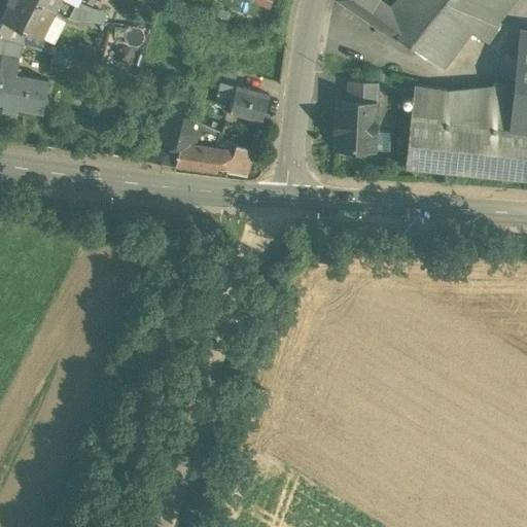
[(37,0),(6,0),(6,1),(10,3),(2,19),(24,29),(25,28),(39,35),(40,33),(39,32),(51,7),(37,0)]
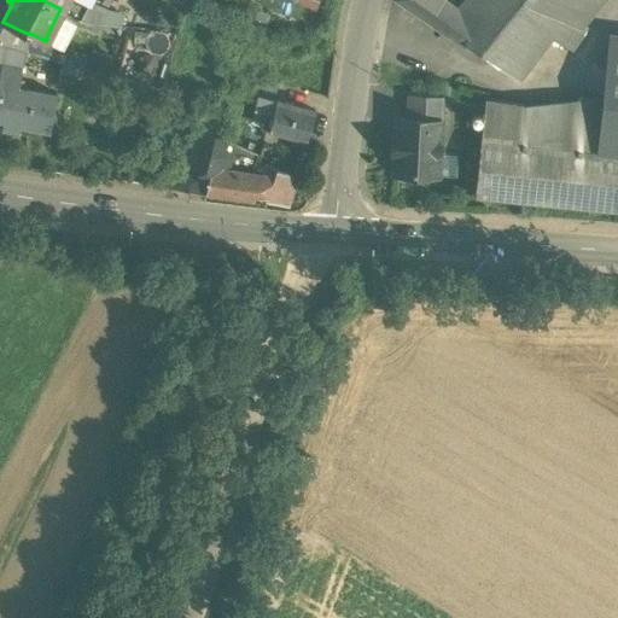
[(44,0),(60,9),(80,18),(86,6),(73,0),(44,0)]
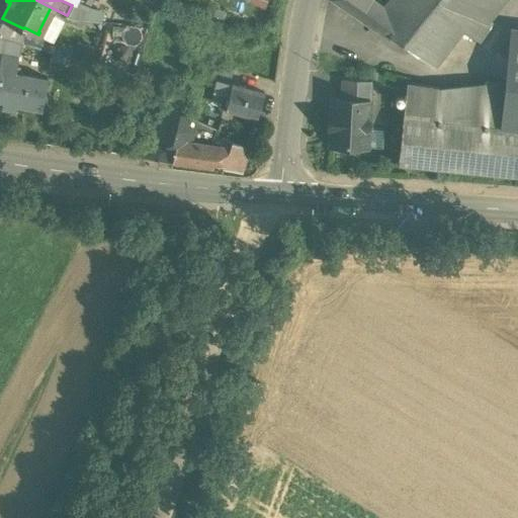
[(72,14),(100,23),(105,9),(76,0),(72,14)]
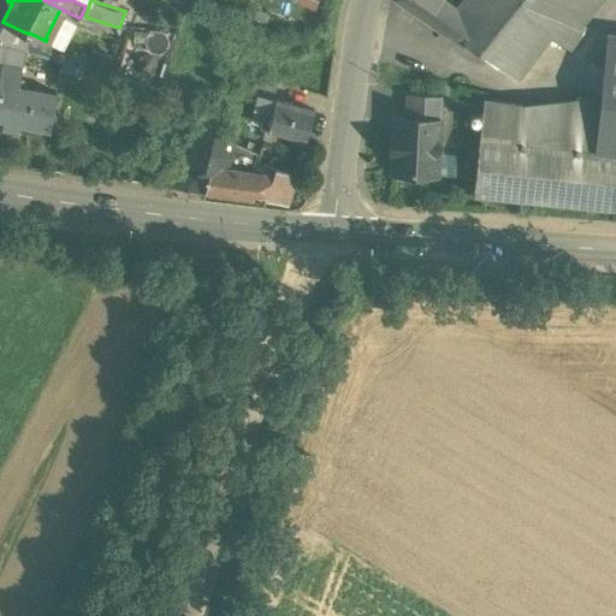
[(395,0),(426,21),(438,3),(439,0),(395,0)]
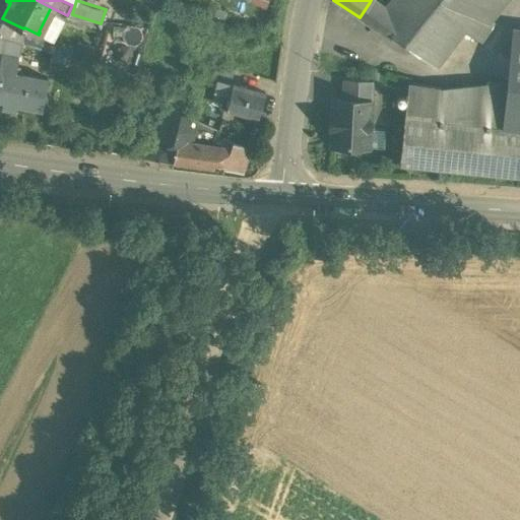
[(390,0),(384,10),(370,2),(360,17),(389,38),(391,36),(437,68),(462,33),(475,15),(452,8),(456,0),(390,0)]
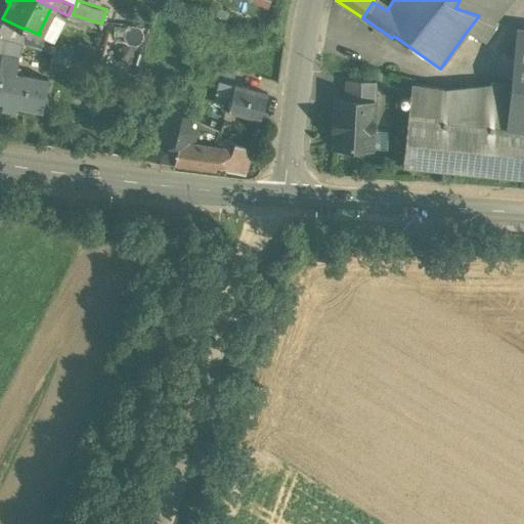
[(460,0),(455,8),(479,15),(493,19),(510,0),(460,0)]
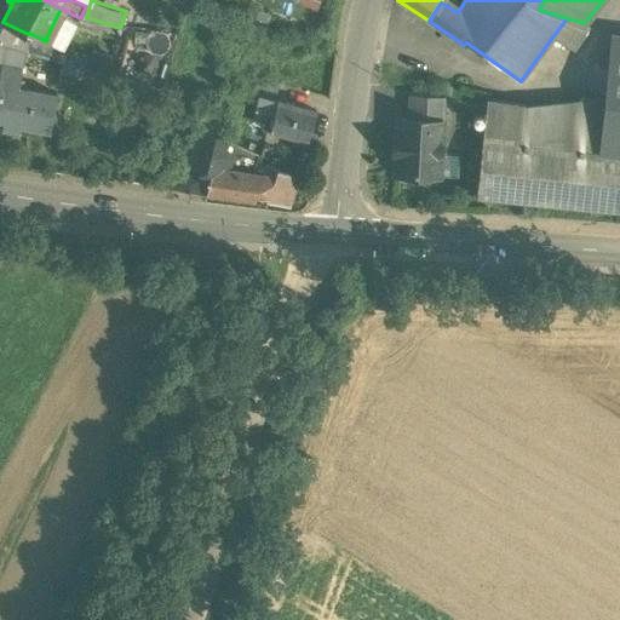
[(567,18),(551,39),(568,49),(583,26),(584,26),(585,23),(584,23),(567,18)]
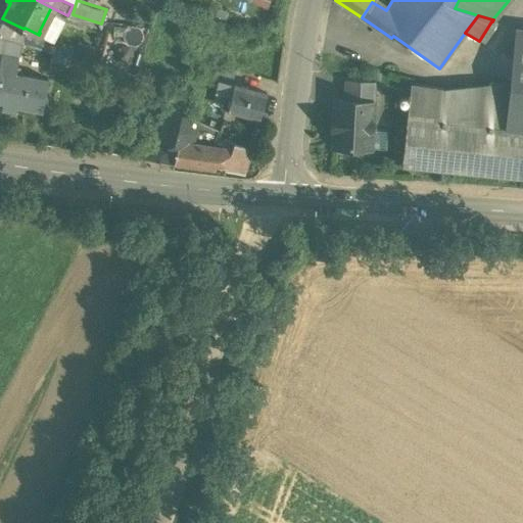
[(507,129),(522,131),(522,30),(517,30),(512,83),(507,129)]
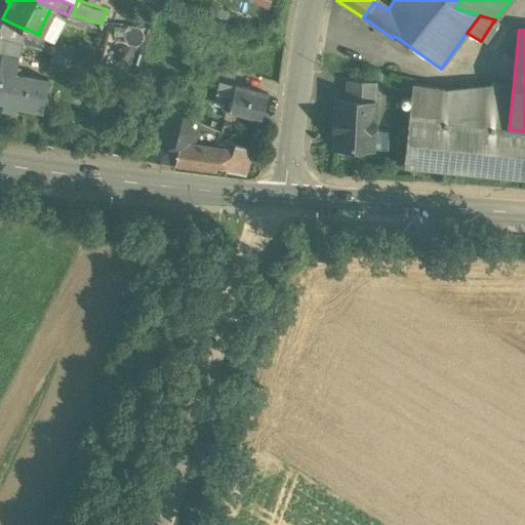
[(0,54),(0,55),(18,58),(23,43),(0,37),(0,54)]
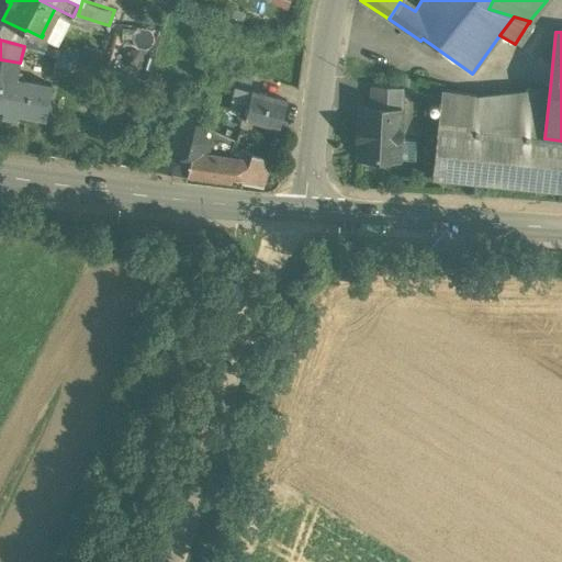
[(72,59),(58,55),(55,65),(70,69),(72,59)]
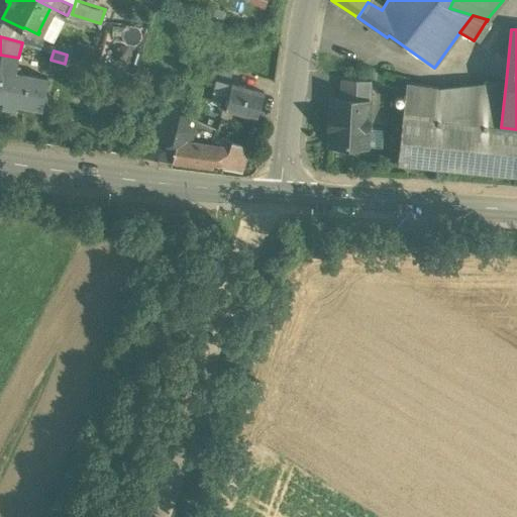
[(47,78),(15,72),(18,58),(0,55),(0,99),(3,100),(1,107),(15,109),(16,104),(40,108),(40,109),(41,110),(47,78)]
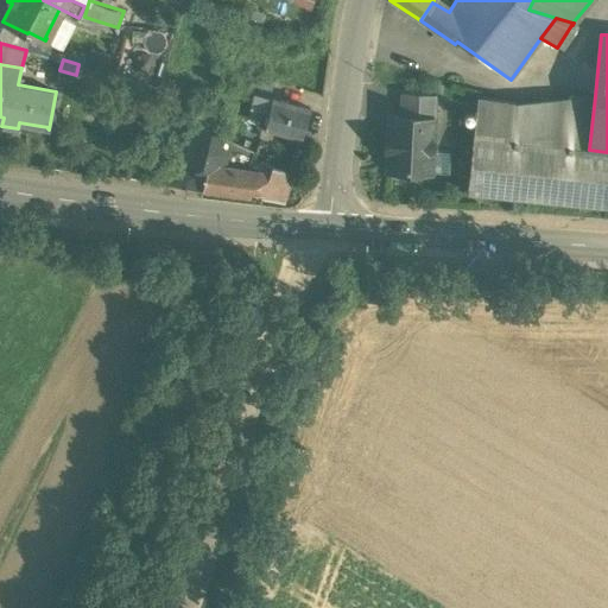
[(435,96),(401,95),(400,119),(434,120),(435,96)]
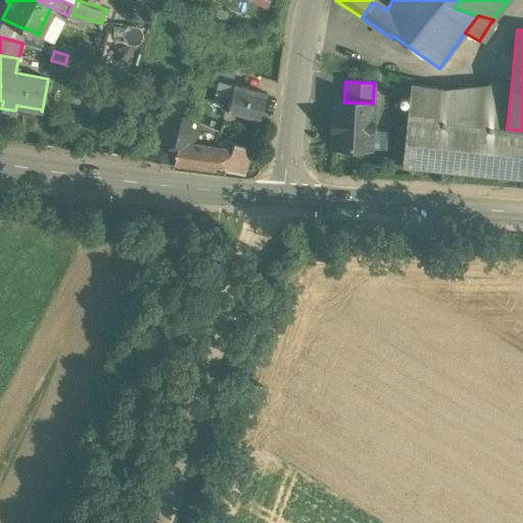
[(507,129),(512,83),(488,86),(442,89),(439,123),(507,129)]
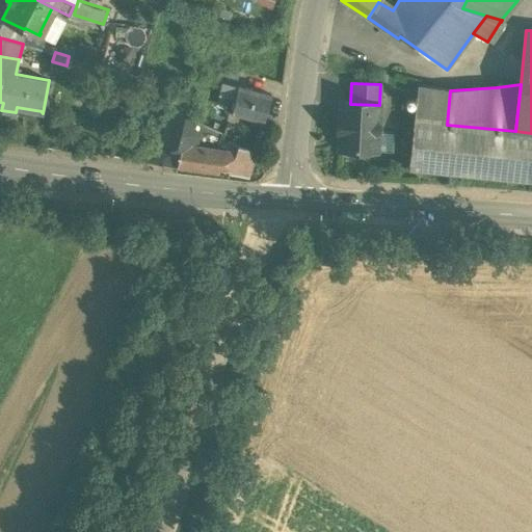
[(450,90),(418,86),(414,121),(447,125),(450,90)]
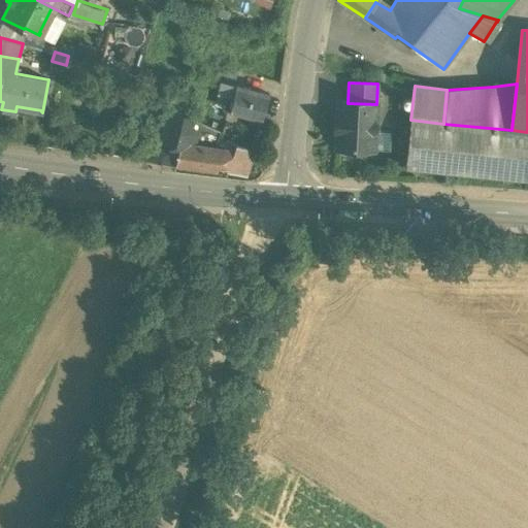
[(270,96),(236,87),(233,97),(226,96),(223,109),(241,113),(262,120),(270,96)]
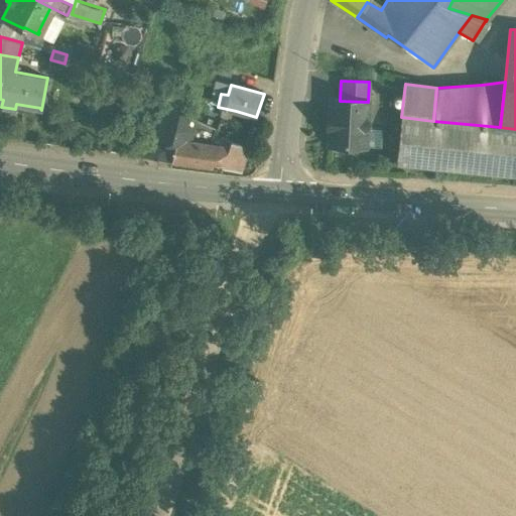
[(340,101),(332,101),(331,117),(329,117),(328,130),(330,130),(329,147),(366,148),(368,102),(340,101)]
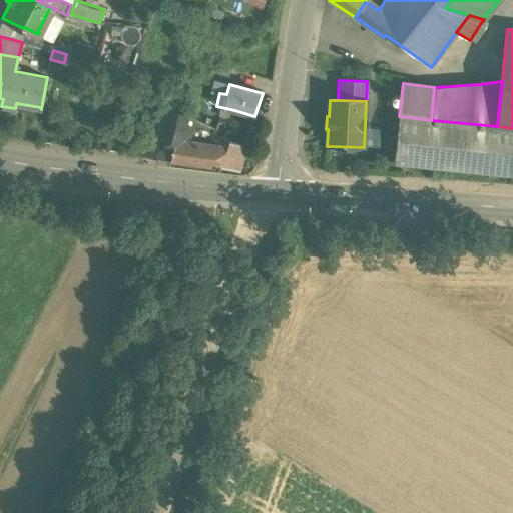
[(192,119),(162,105),(153,141),(145,140),(140,158),(171,162),(175,139),(189,142),(191,129),(192,119)]
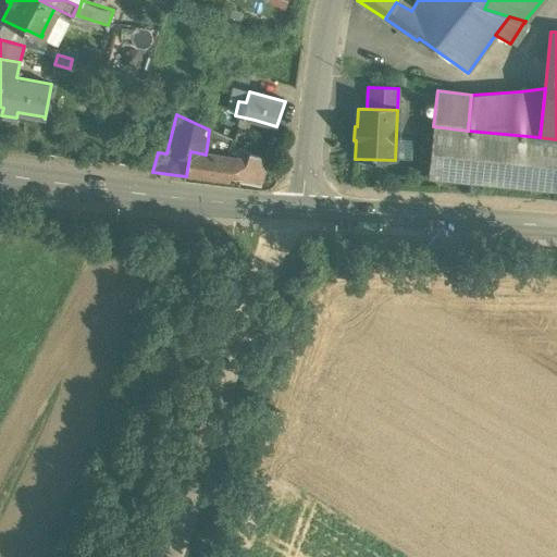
[(248,139),(236,136),(234,140),(232,148),(265,160),(276,126),(255,120),(248,139)]
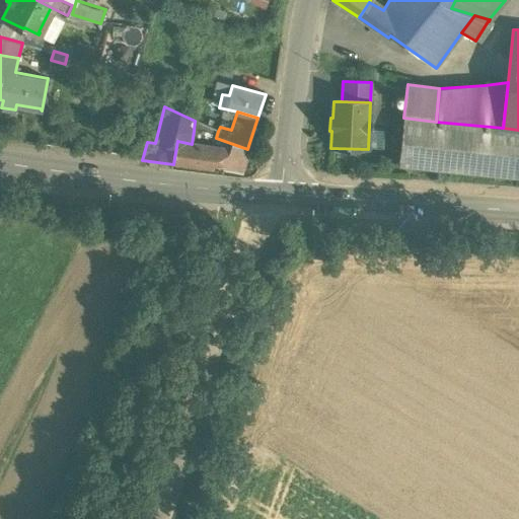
[(436,122),(403,118),(398,166),(518,178),(518,130),(503,128),(436,122)]
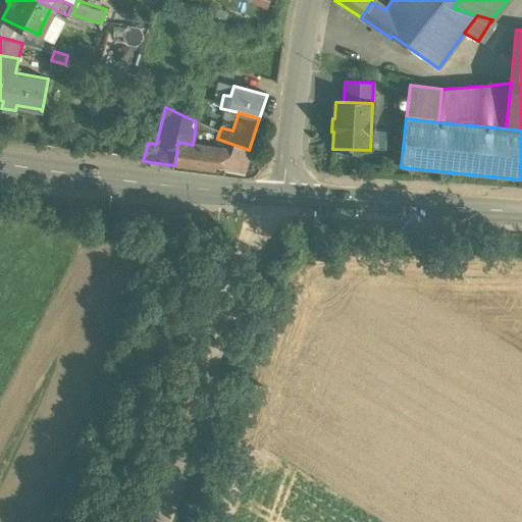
[(208,126),(196,121),(195,132),(213,138),(215,129),(208,126)]
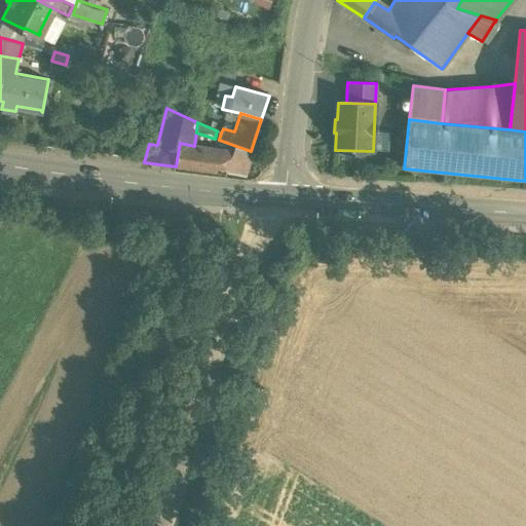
[(223,128),(212,123),(210,127),(217,130),(221,133),(223,128)]
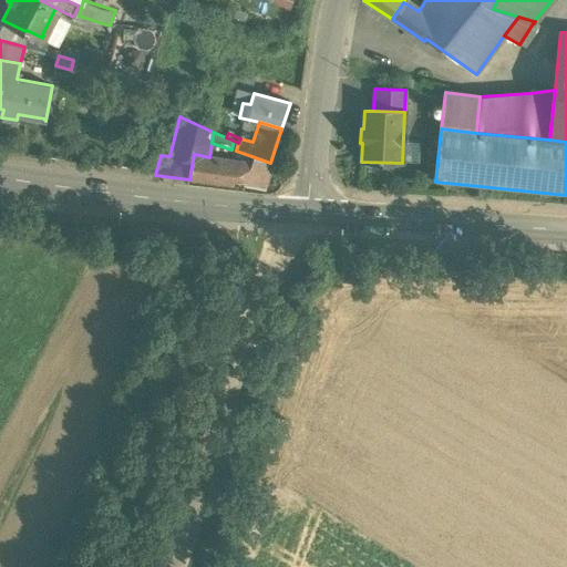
[(270,163),(236,151),(233,162),(209,157),(194,154),(189,179),(233,186),(233,182),(261,191),(270,163)]
